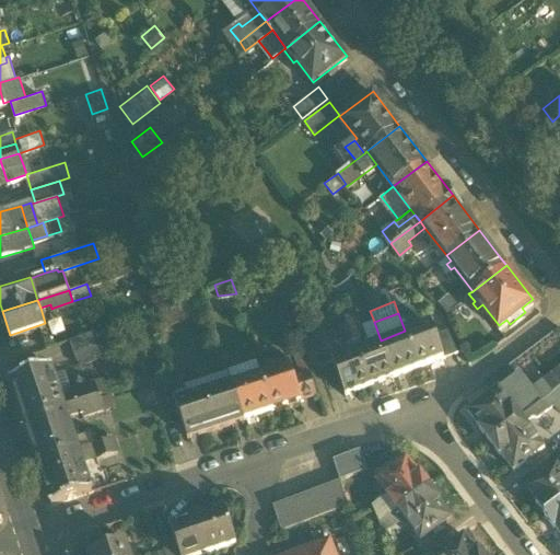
[(352,318),(346,320),(352,338),(359,336),(352,318)]
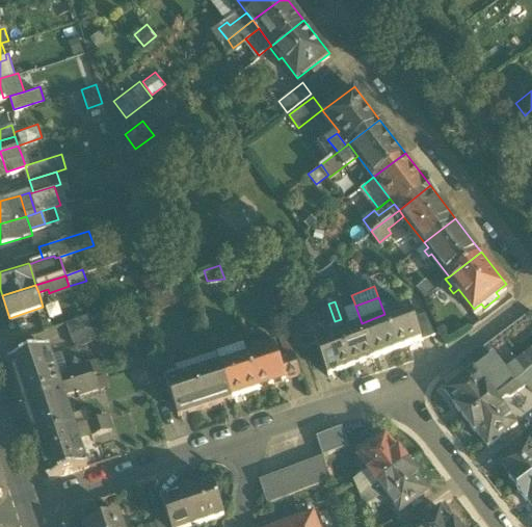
[(355,306),(354,302),(344,307),(351,326),(362,323),(355,306)]
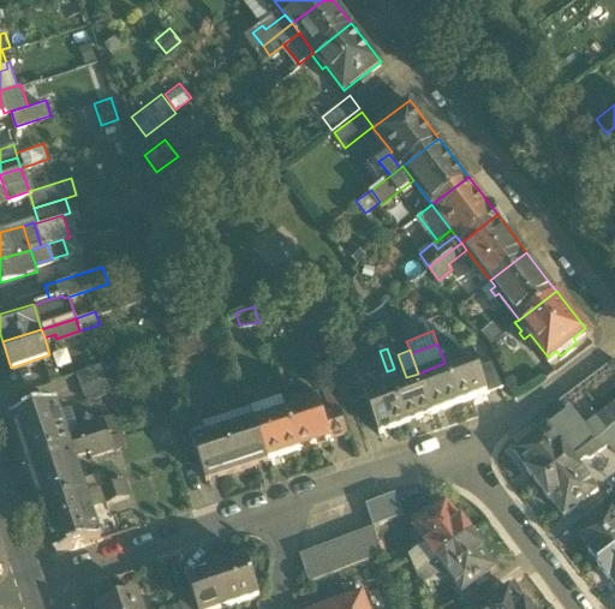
[(381,374),(387,371),(380,351),(374,353),(381,374)]
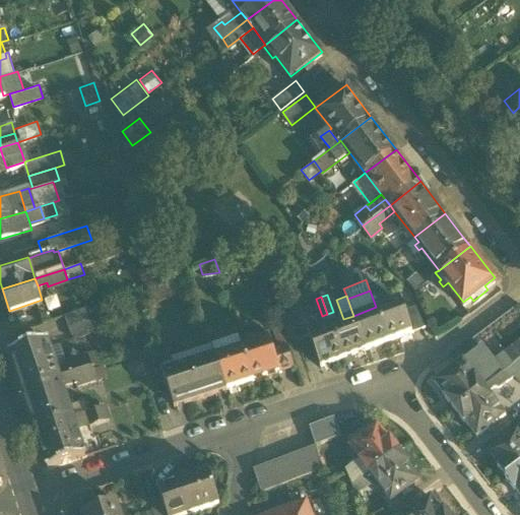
[(399,298),(376,307),(388,338),(411,329),(403,308),(399,298)]
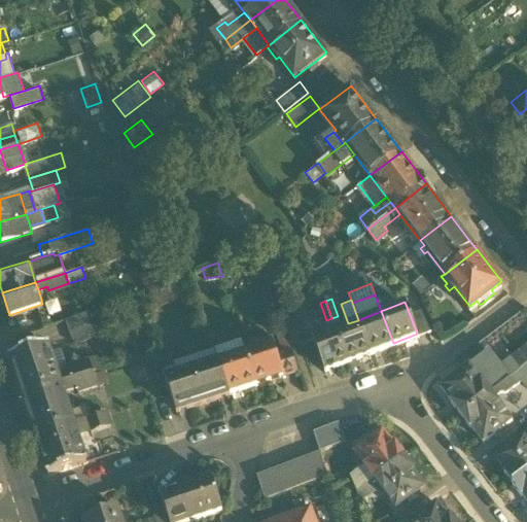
[(88,312),(95,331),(115,323),(108,305),(88,312)]
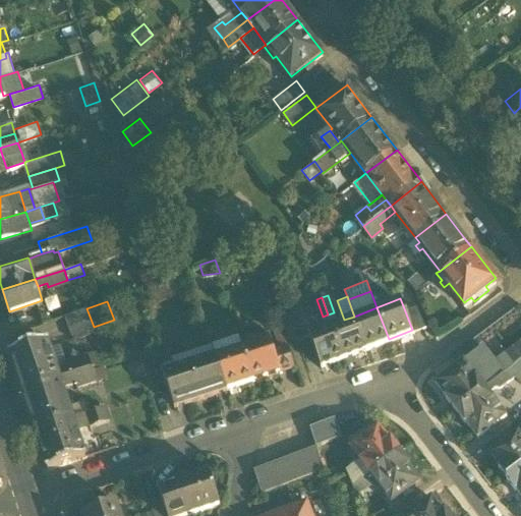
[(417,303),(404,308),(412,330),(426,325),(417,303)]
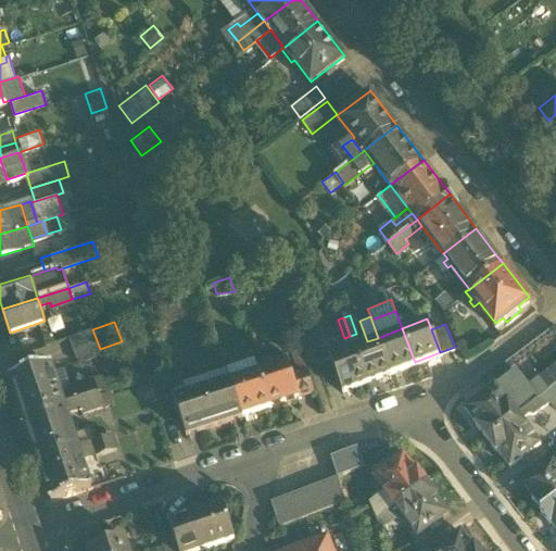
[(68,335),(76,358),(100,349),(92,329),(91,326),(68,335)]
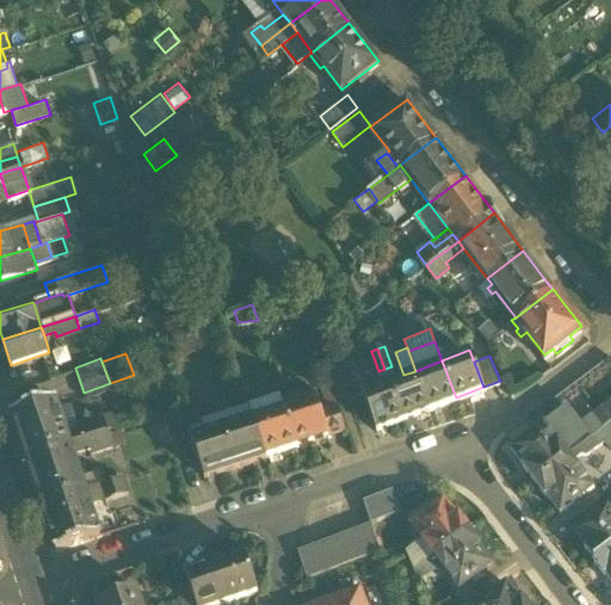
[(430,407),(456,397),(442,360),(415,371),(430,407)]
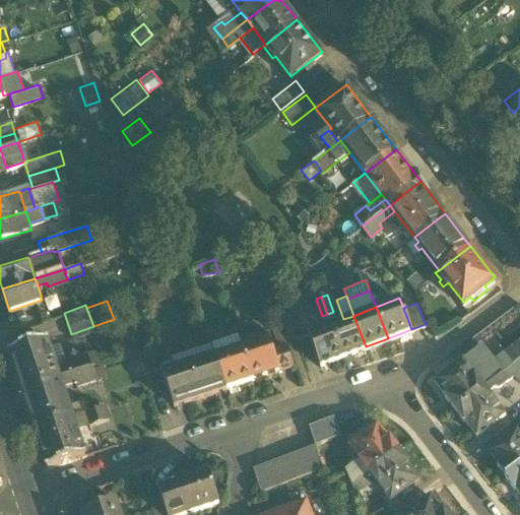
[(343,356),(366,346),(353,316),(343,319),(331,324),(343,356)]
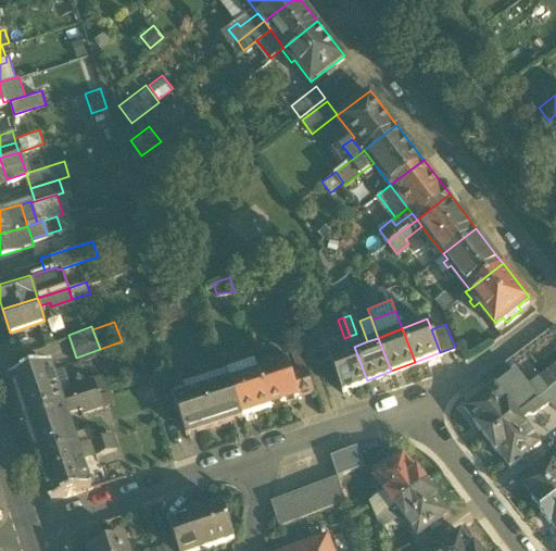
[(342,390),(367,380),(354,347),(329,357),(342,390)]
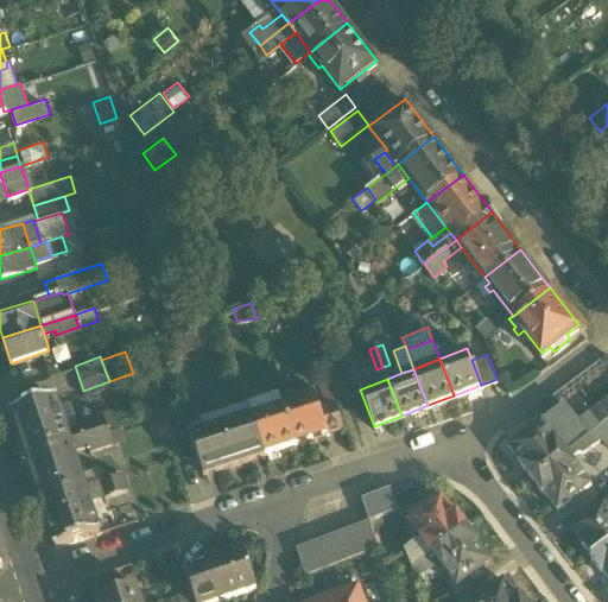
[(318,384),(325,405),(335,401),(329,380),(318,384)]
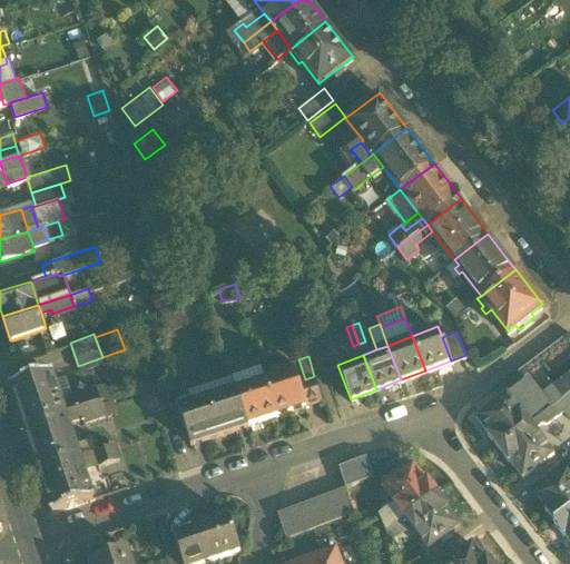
[(232,373),(232,374),(236,388),(265,378),(261,364),(232,373)]
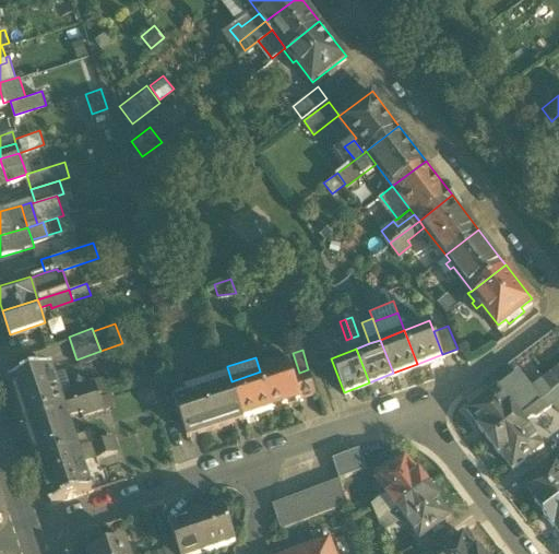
[(289,362),(260,372),(272,407),(300,397),(293,374),(289,362)]
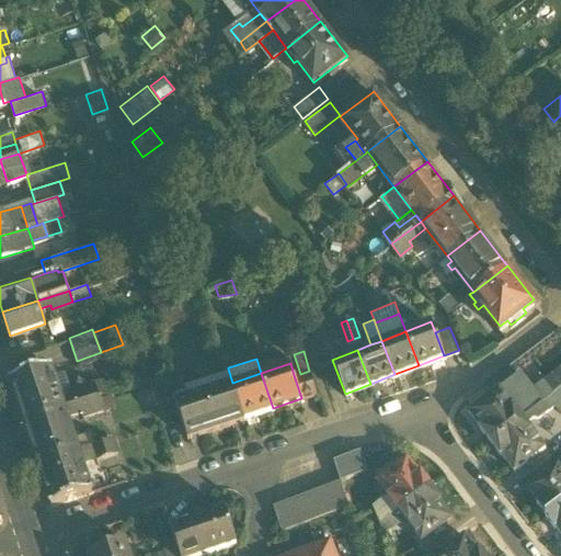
[(24,420),(65,407),(61,397),(54,373),(50,365),(10,378),(24,420)]
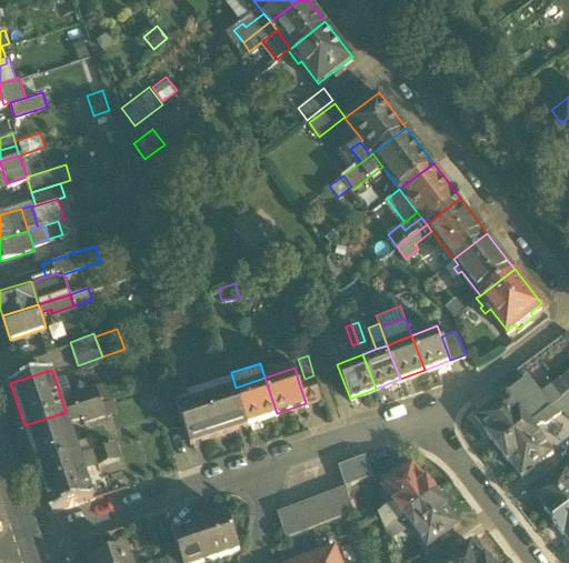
[(550,405),(568,390),(568,370),(539,392),(550,405)]
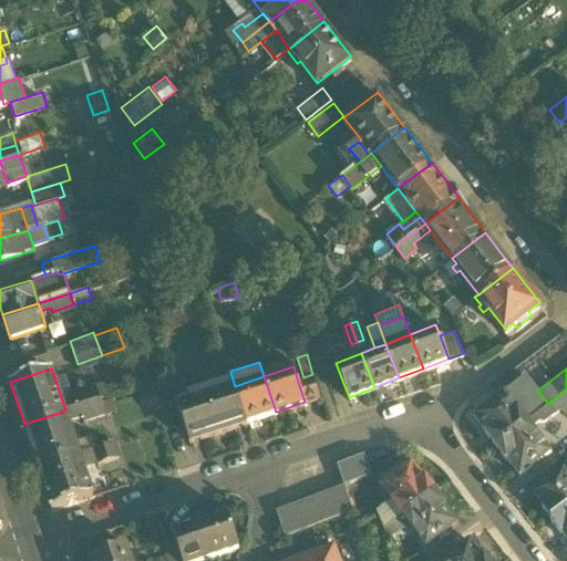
[(187,386),(188,391),(192,401),(208,395),(235,386),(230,372),(187,386)]
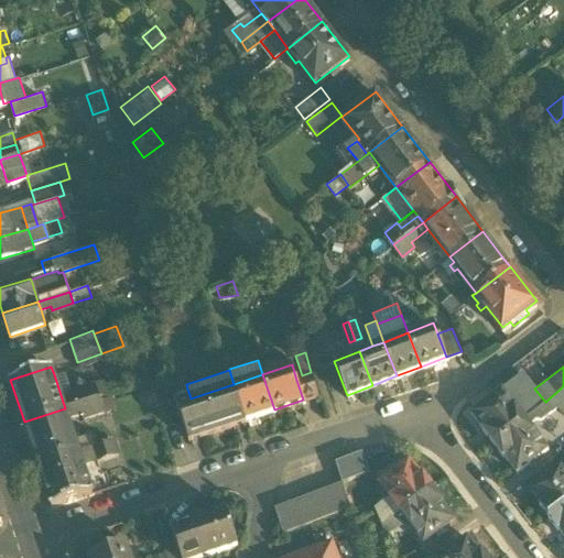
[(68,392),(73,391),(66,371),(54,374),(62,398),(71,395),(68,392)]
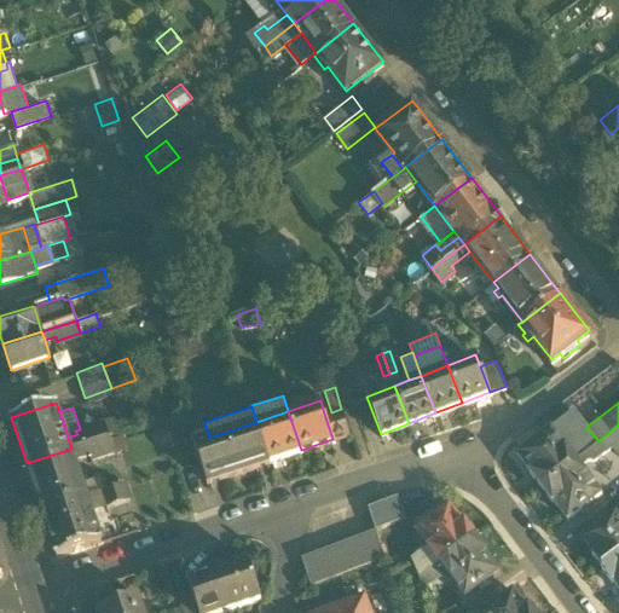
[(324,414),(333,439),(350,433),(341,409),(331,412),(324,414)]
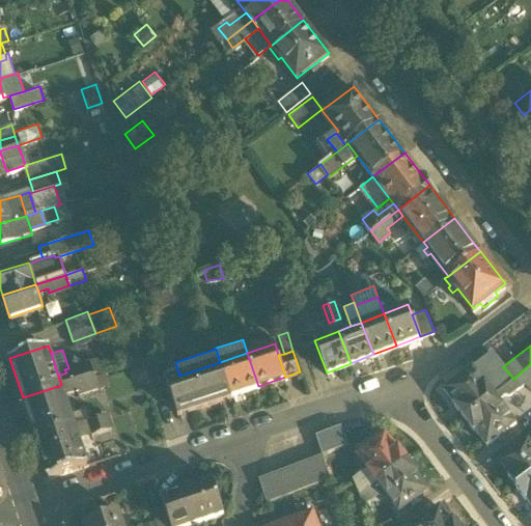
[(492,351),(472,365),(490,388),(494,393),(513,379),(503,366),(492,351)]
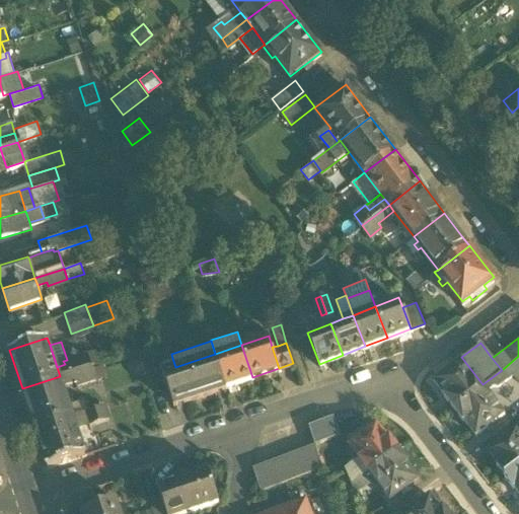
[(226,385),(252,377),(241,345),(215,354),(226,385)]
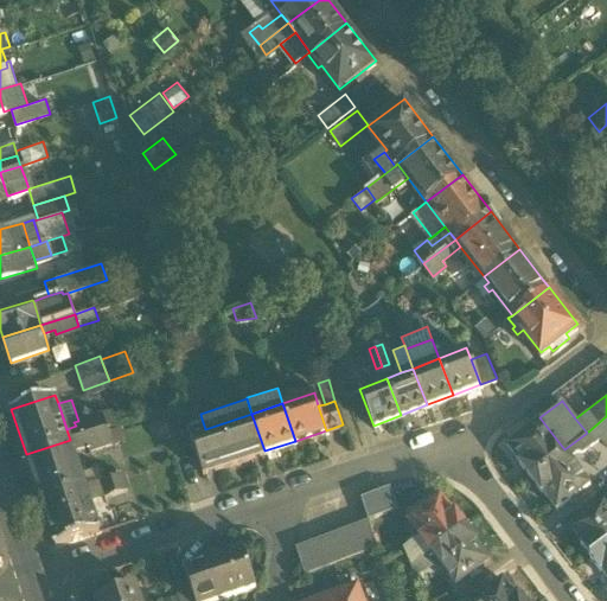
[(161,411),(168,435),(183,430),(174,407),(161,411)]
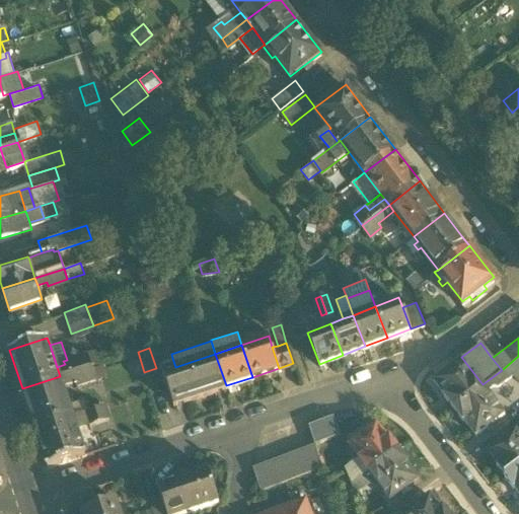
[(68,359),(73,372),(93,365),(88,353),(68,359)]
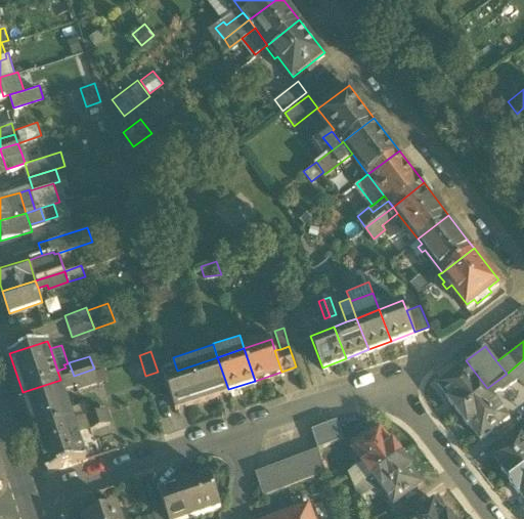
[(203,397),(228,389),(217,357),(192,365),(203,397)]
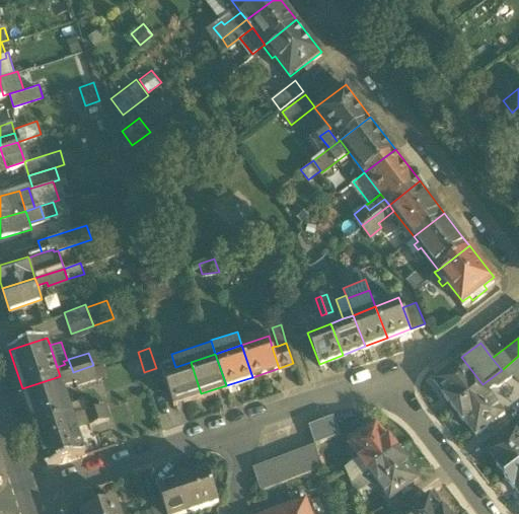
[(518,356),(502,370),(507,377),(514,372),(518,379),(518,356)]
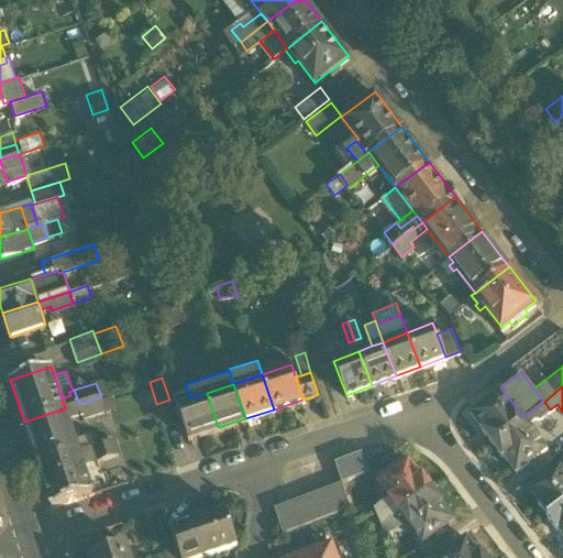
[(492,440),(523,417),(519,412),(500,387),(471,411),(484,426),(482,427),(492,440)]
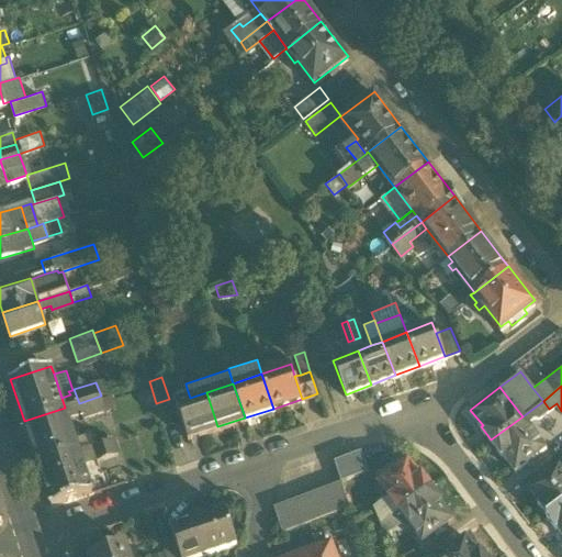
[(173,392),(177,402),(190,398),(187,388),(173,392)]
